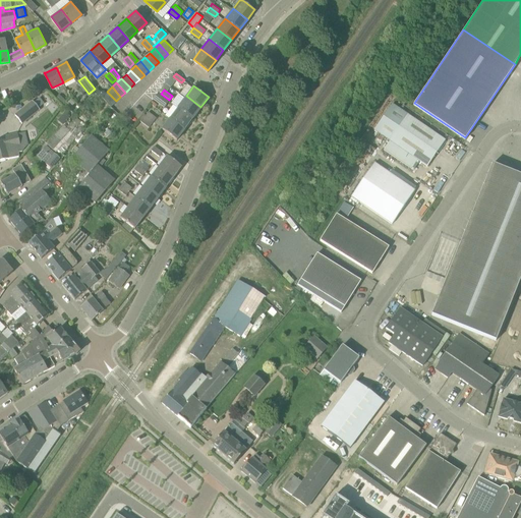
[(116,101),(107,92),(102,96),(111,105),(116,101)]
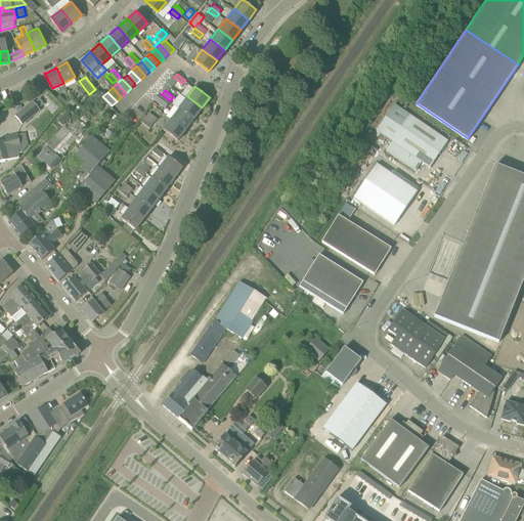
[(165,105),(170,100),(162,94),(159,92),(155,98),(165,105)]
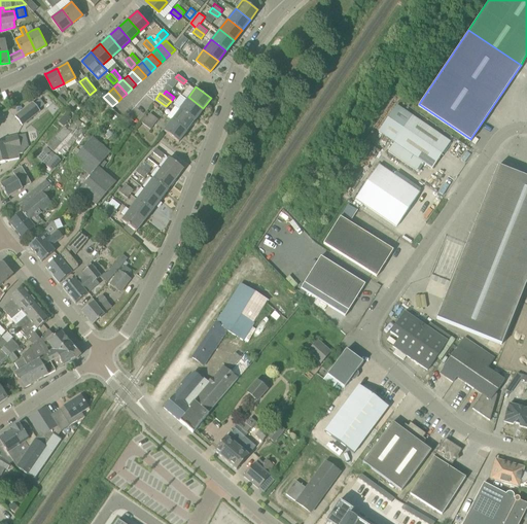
[(67,101),(60,94),(57,97),(64,104),(67,101)]
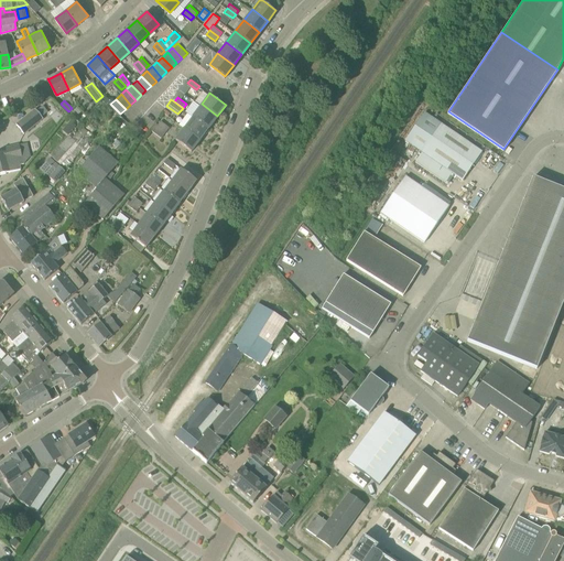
[(43,115),(49,110),(42,101),(36,106),(43,115)]
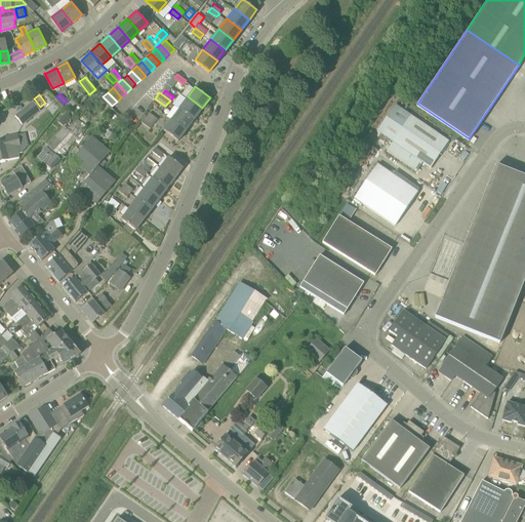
[(202,108),(188,96),(179,108),(194,118),(202,108)]
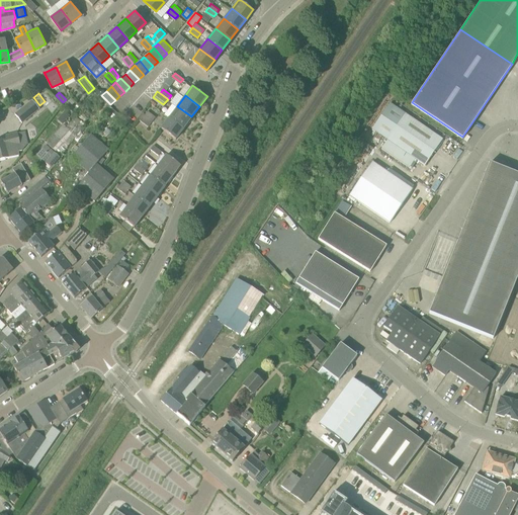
[(21,120),(39,106),(33,98),(15,112),(21,120)]
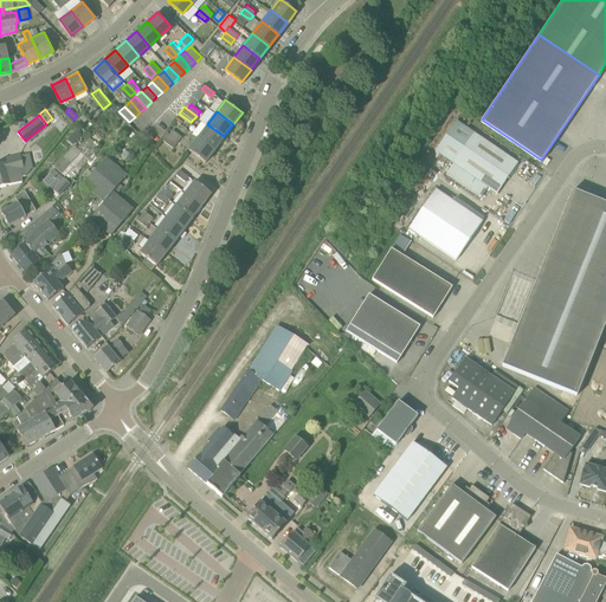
[(497,191),(519,161),(456,118),(436,149),(497,191)]
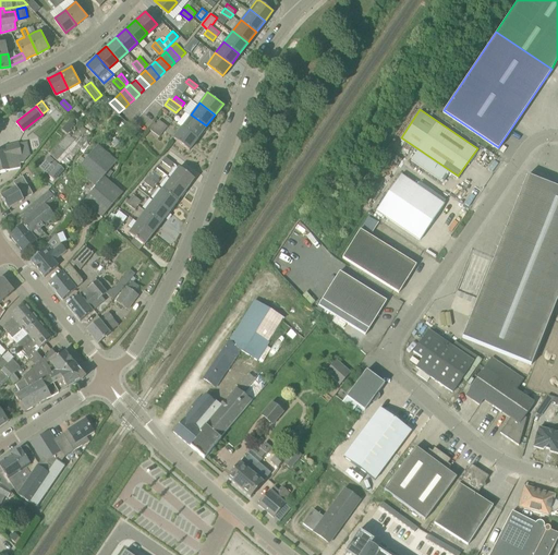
[(206,125),(191,115),(182,125),(197,137),(206,125)]
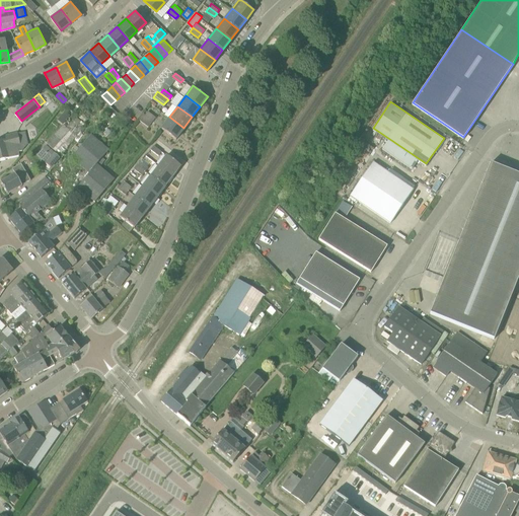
[(65,109),(61,115),(66,119),(70,114),(65,109)]
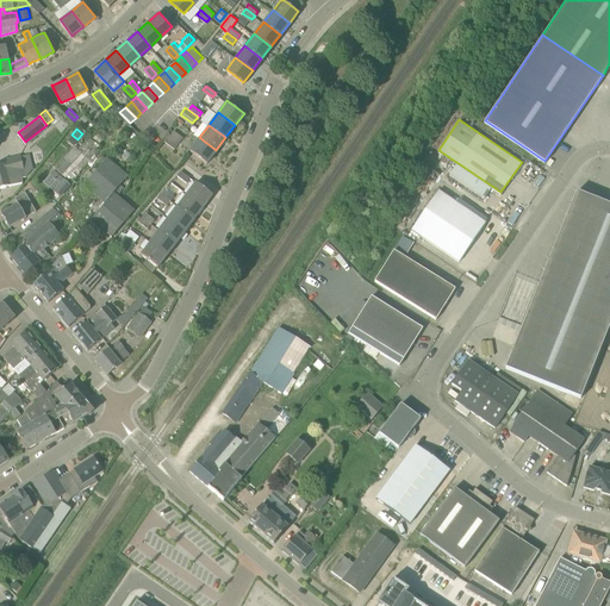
[(174,147),(184,136),(173,129),(170,132),(168,131),(162,138),(174,147)]
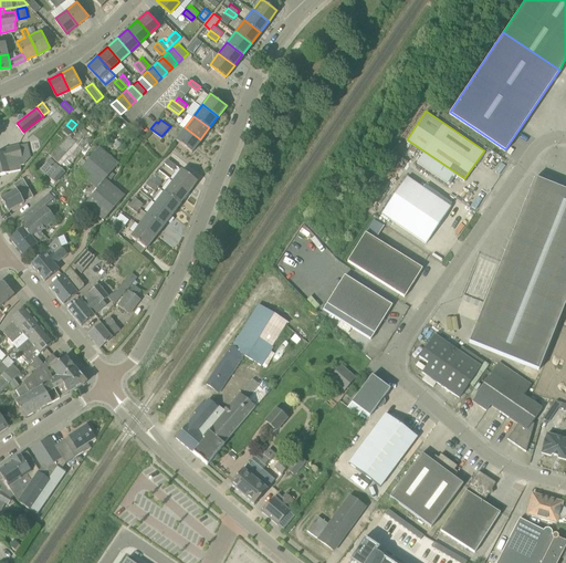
[(70,134),(51,155),(59,162),(61,164),(70,155),(73,158),(83,147),(83,146),(93,135),(82,125),(72,136),(70,134)]
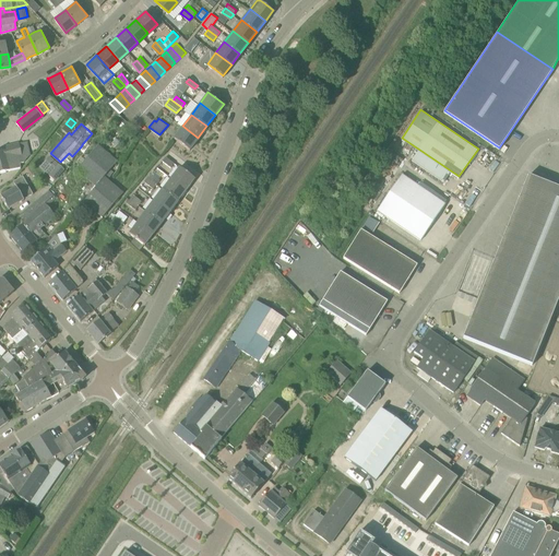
[(198,138),(182,126),(174,137),(190,149),(198,138)]
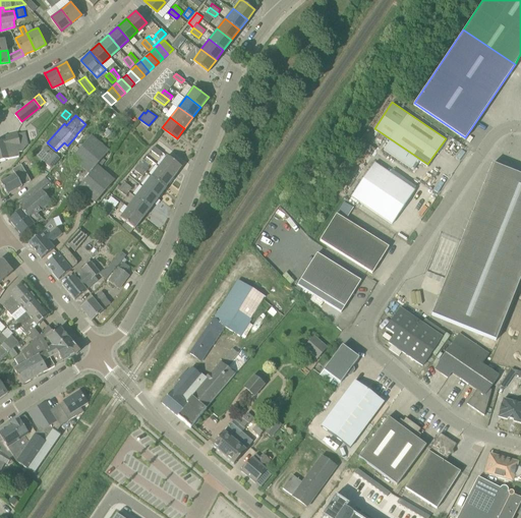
[(22,150),(17,131),(4,135),(5,138),(0,138),(0,159),(19,155),(18,151),(22,150)]
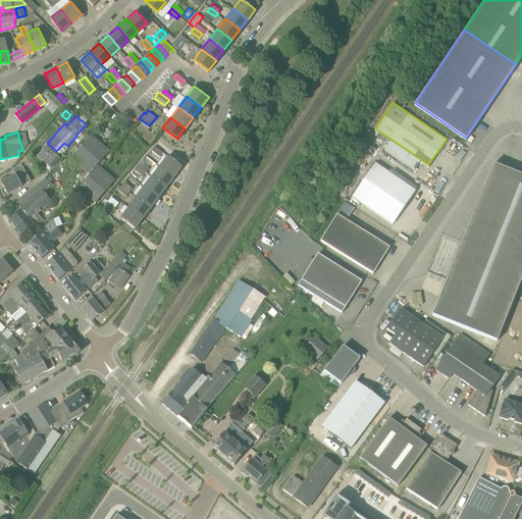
[(98,163),(109,149),(92,134),(72,157),(90,172),(98,163)]
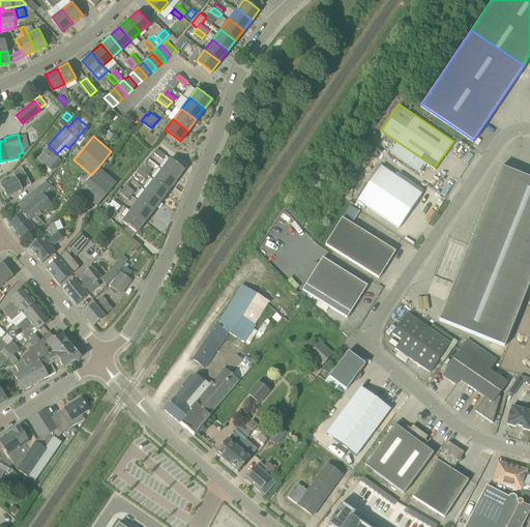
[(47,146),(45,149),(53,156),(55,154),(55,153),(47,146)]
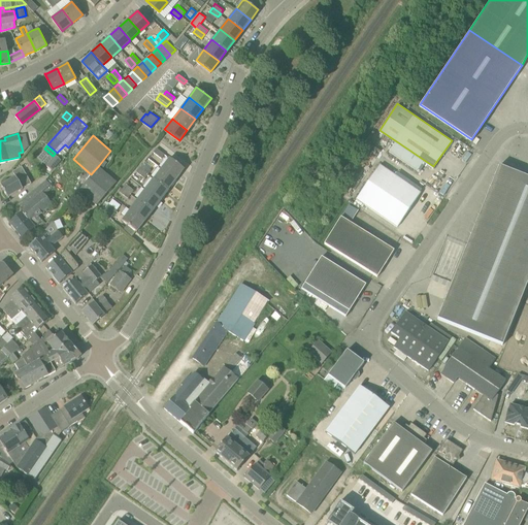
[(161,156),(164,152),(157,146),(154,151),(161,156)]
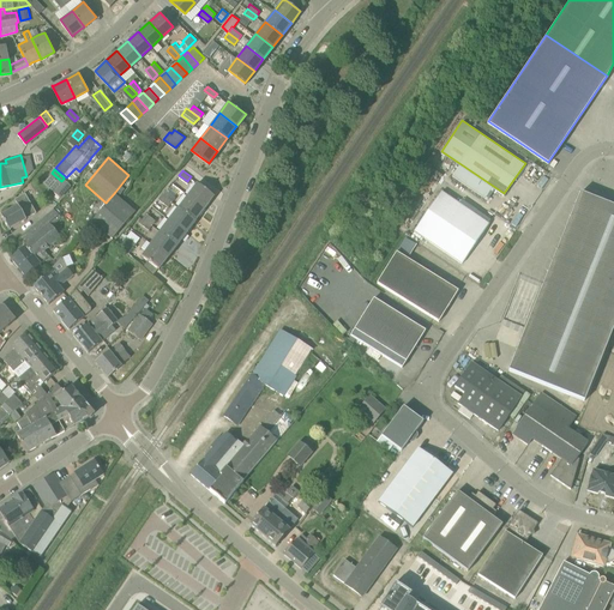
[(54,189),(54,191),(61,197),(71,185),(64,179),(61,181),(54,189)]
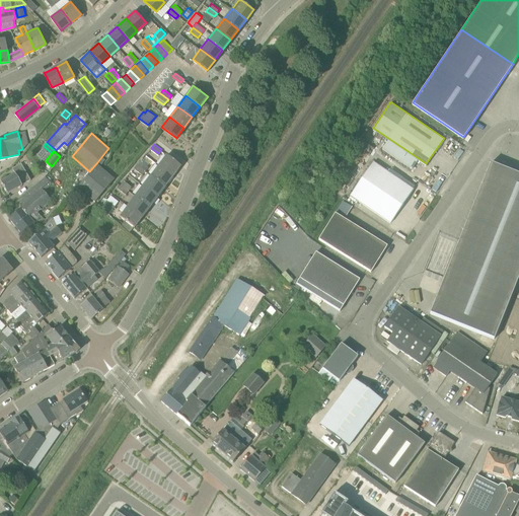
[(181,164),(166,153),(158,164),(173,175),(181,164)]
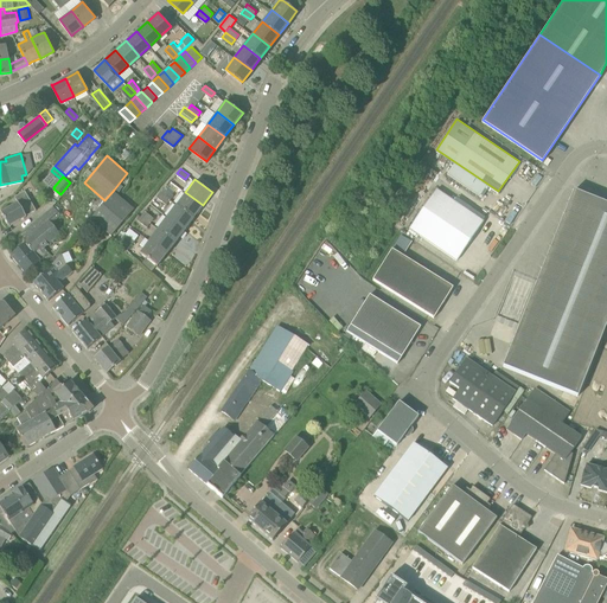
[(170,198),(173,193),(164,186),(160,191),(170,198)]
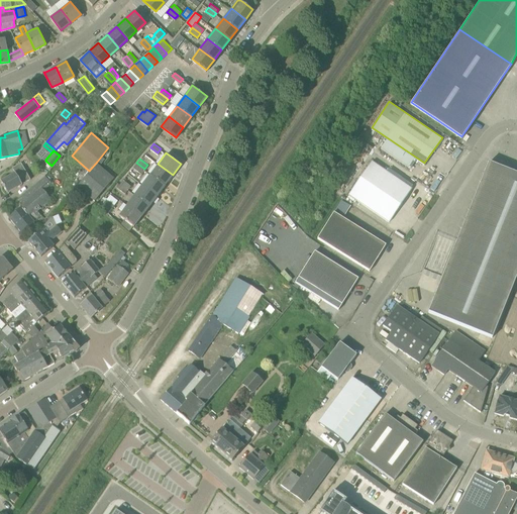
[(413,185),(373,159),(349,193),(389,220),(413,185)]
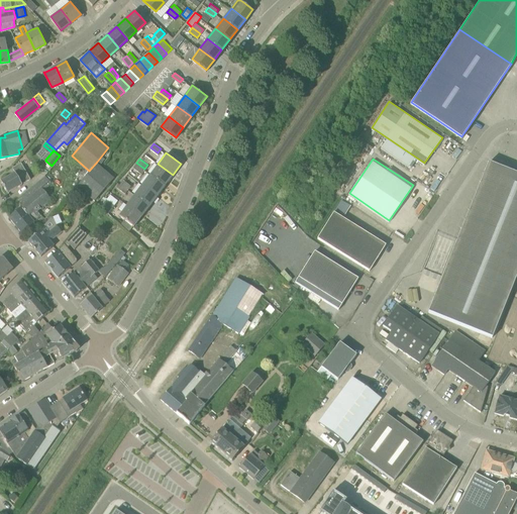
[(428,310),(438,314),(493,335),(516,274),(516,171),(489,161),(428,310)]
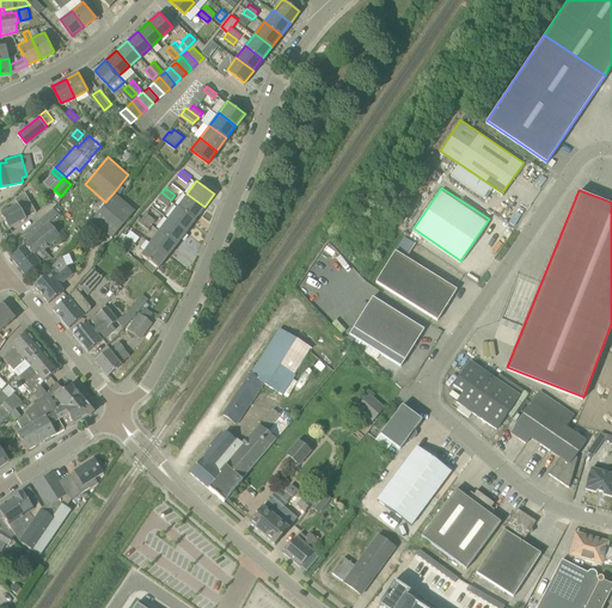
[(1,213),(8,226),(26,216),(25,216),(36,210),(25,191),(14,196),(18,203),(1,213)]
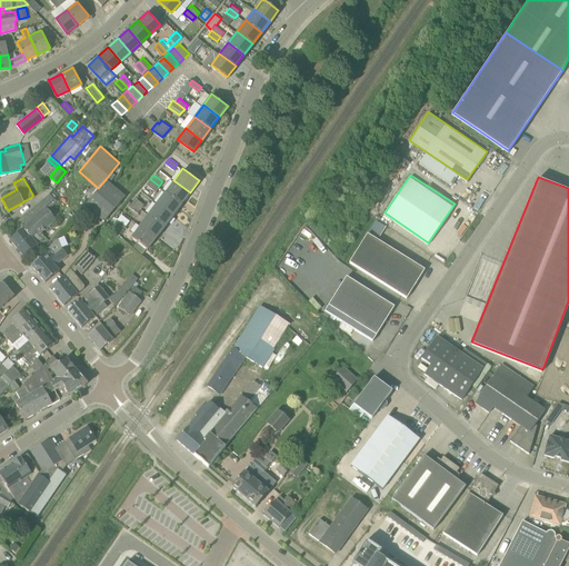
[(103,219),(126,195),(107,178),(98,188),(86,204),(103,219)]
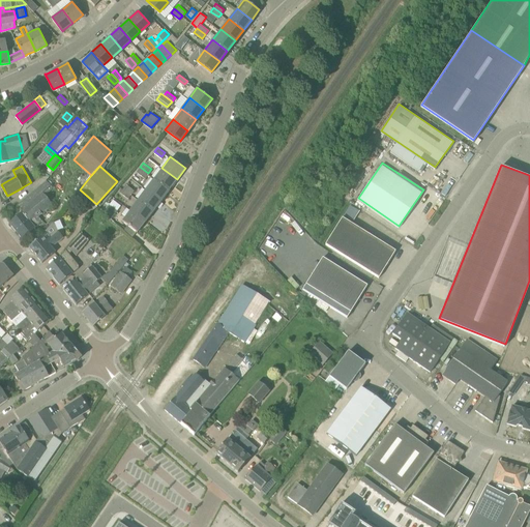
[(145,177),(148,173),(140,167),(137,171),(145,177)]
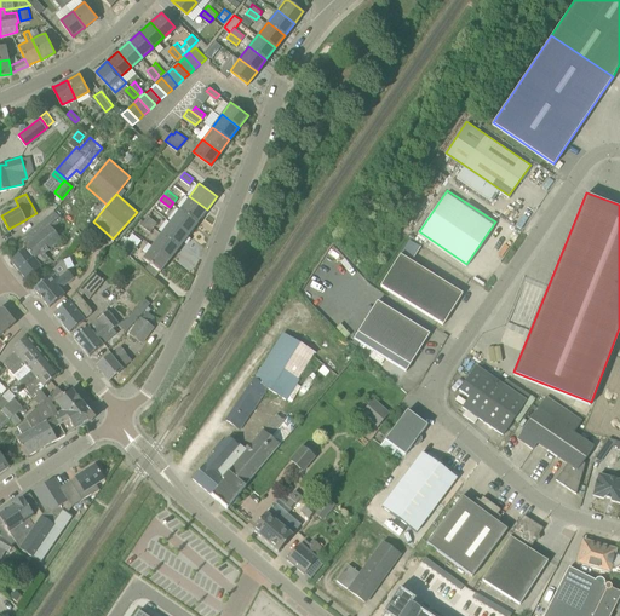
[(207,209),(189,196),(181,208),(197,222),(207,209)]
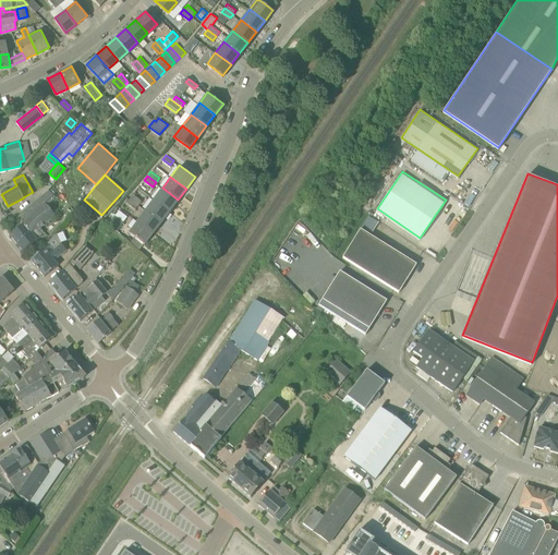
[(178,200),(162,188),(154,198),(169,210),(178,200)]
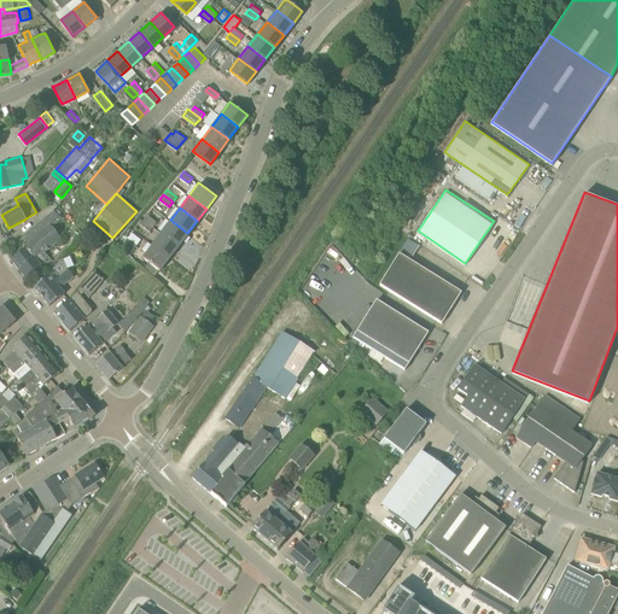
[(60,235),(52,224),(62,217),(54,210),(46,217),(21,239),(25,245),(11,258),(25,275),(41,263),(39,261),(48,253),(45,250),(60,235)]
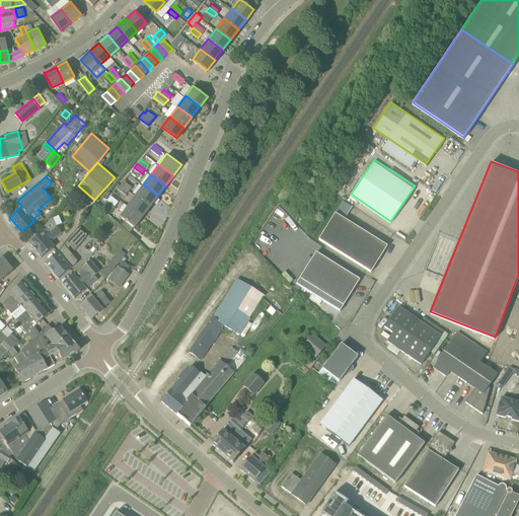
[(129,190),(132,186),(124,179),(121,182),(129,190)]
